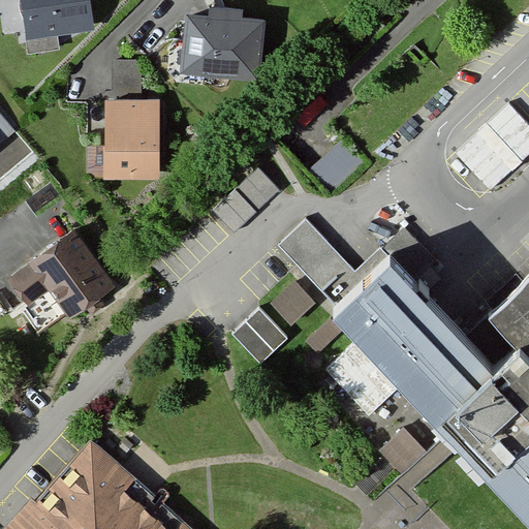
[(19,0),(25,60),(65,56),(63,41),(101,37),(97,0),(19,0)]
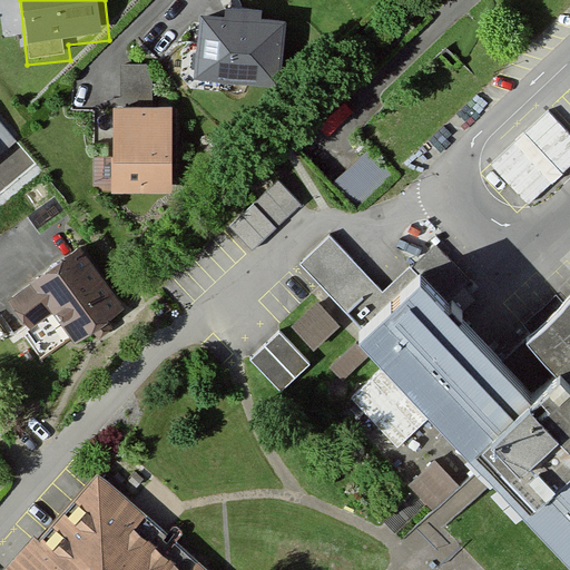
[(225,21),(204,19),(198,79),(278,87),(285,23),(262,21),(263,12),(226,9),(225,21)]
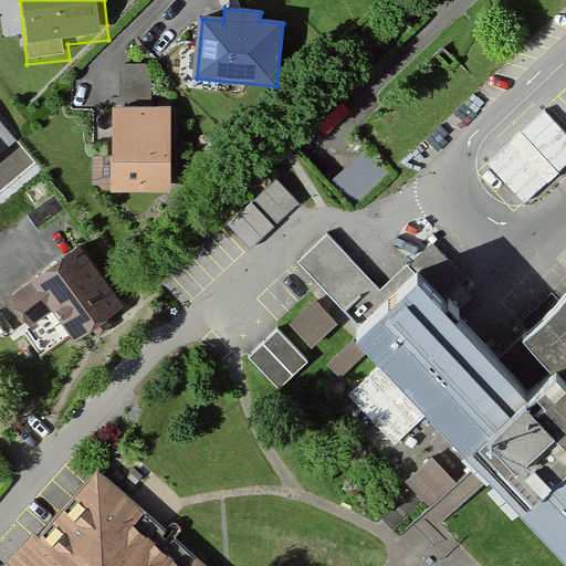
[(130,90),(150,84),(144,60),(124,64),(130,90)]
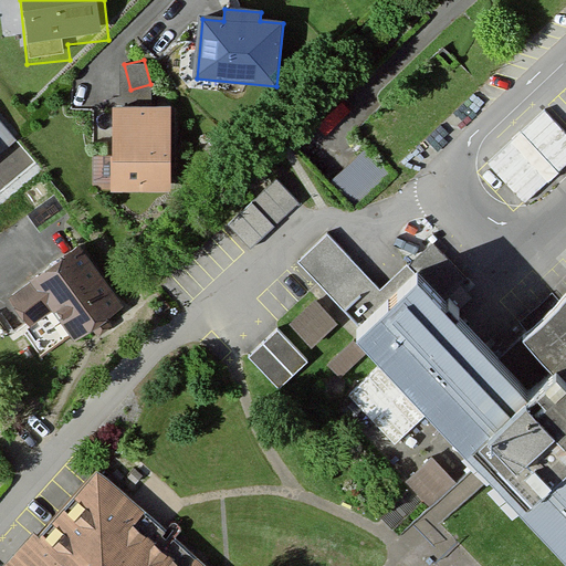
[(174,107),(112,107),(112,195),(174,195),(174,107)]
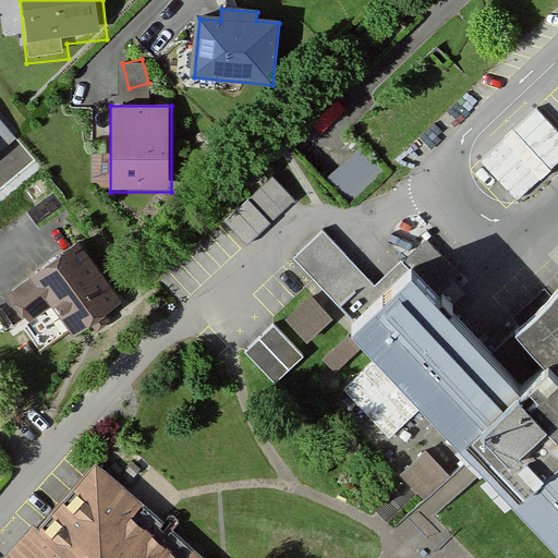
[(557,167),(557,131),(534,108),(482,159),(523,201),(557,167)]
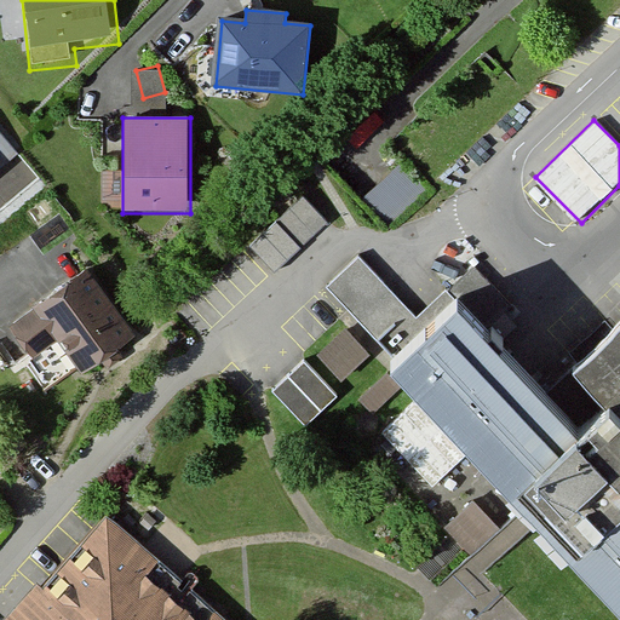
[(0,167),(16,154),(0,135),(0,167)]
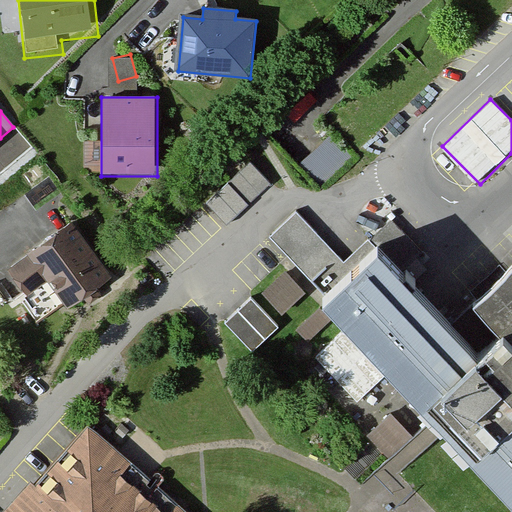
[(331,134),(297,167),(321,191),(355,158),(331,134)]
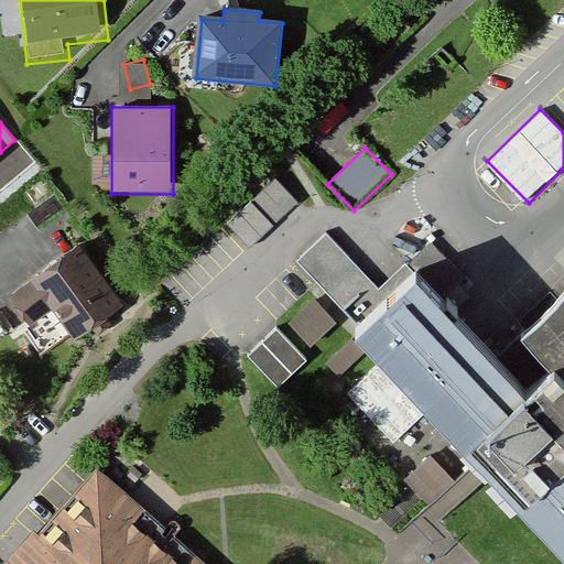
[(275,177),(228,221),(250,245),(297,201),(275,177)]
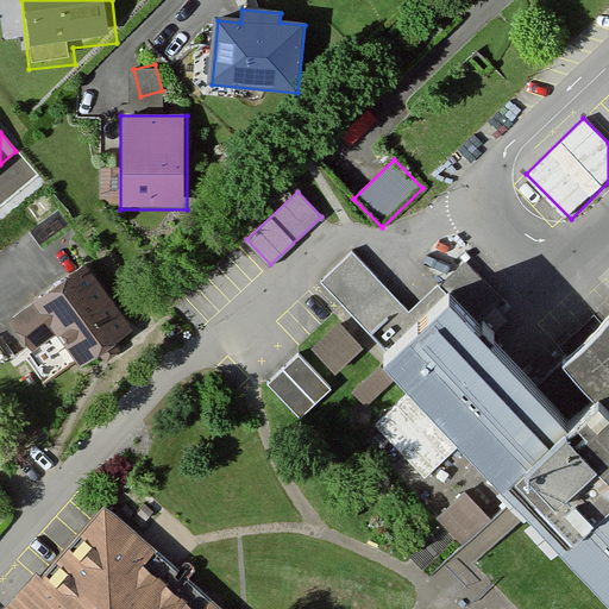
[(383,360),(449,297),(437,289),(434,286),(410,309),(351,249),(314,284),(341,313),(383,360)]
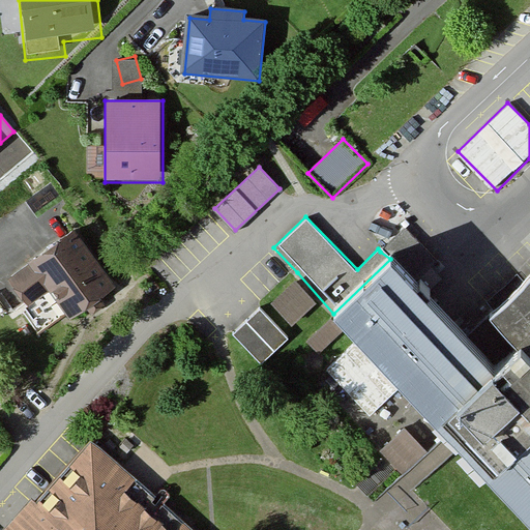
[(403,229),(380,252),(390,259),(415,286),(438,263),(403,229)]
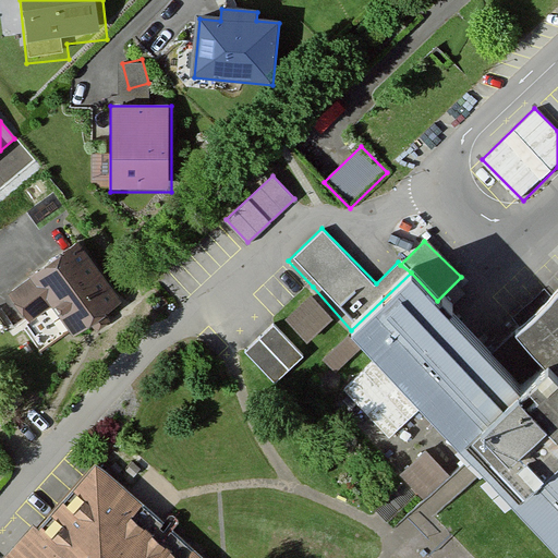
[(124,304),(82,244),(4,292),(27,322),(53,308),(74,340),(124,304)]
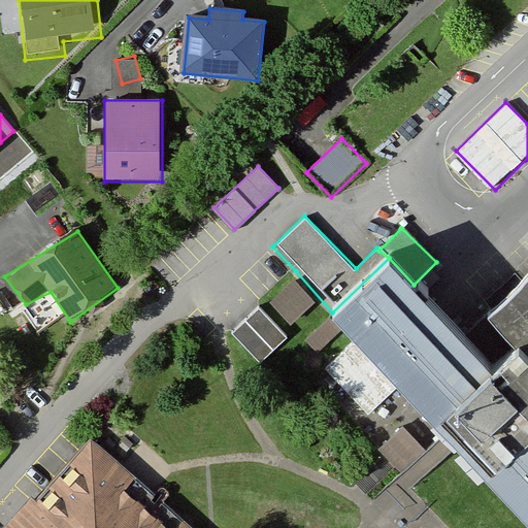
[(527,515),(527,286),(491,322),(519,351),(497,371),(414,285),(389,258),(332,312),(449,433),(458,442),(523,509),(527,515)]
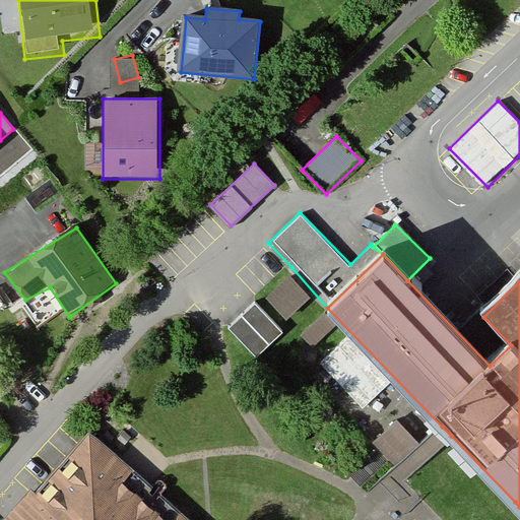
[(265,291),(285,313),(308,293),(287,271),(265,291)]
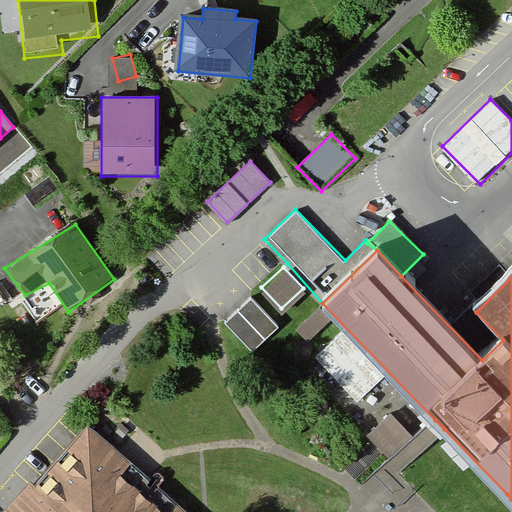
[(251,296),(226,320),(253,349),(278,324),(251,296)]
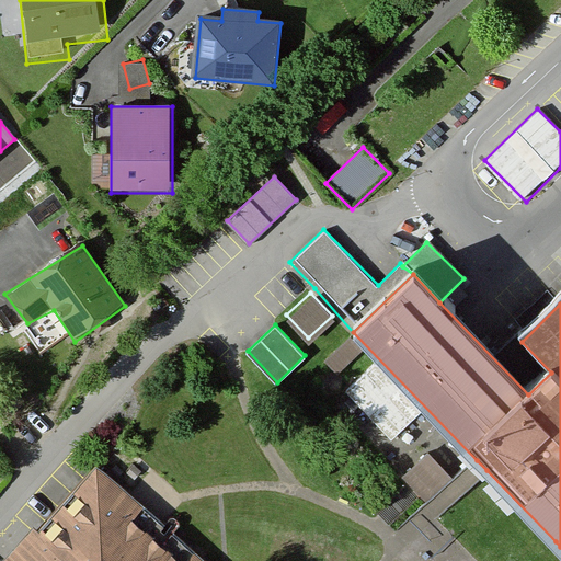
[(352,334),(327,358),(338,370),(363,346),(352,334)]
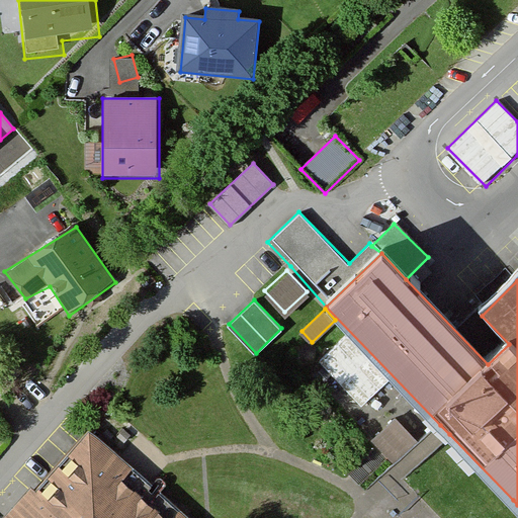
[(322,383),(332,374),(324,365),(314,374),(322,383)]
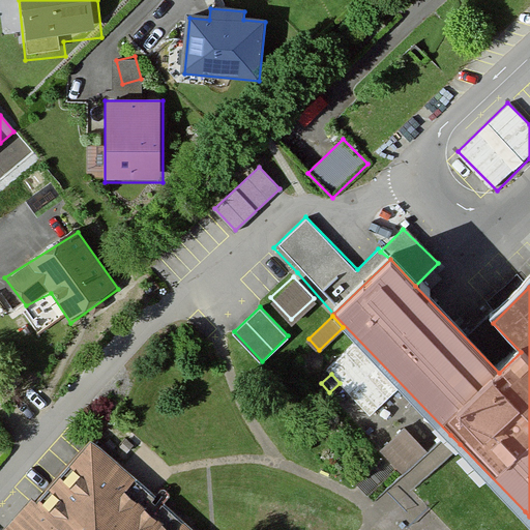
[(406,423),(382,446),(402,468),(425,445),(406,423)]
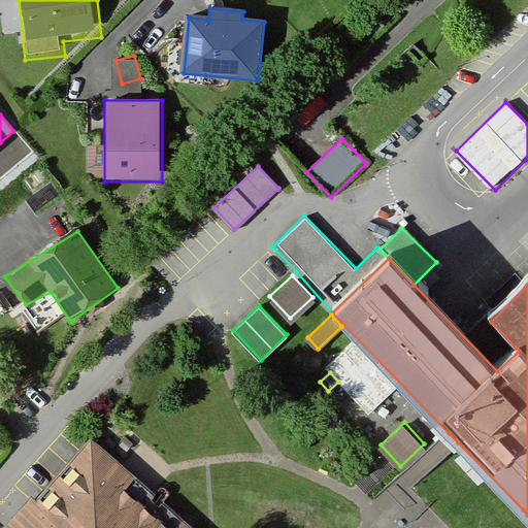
[(89,433),(4,527),(197,527),(156,491),(147,484),(89,433)]
